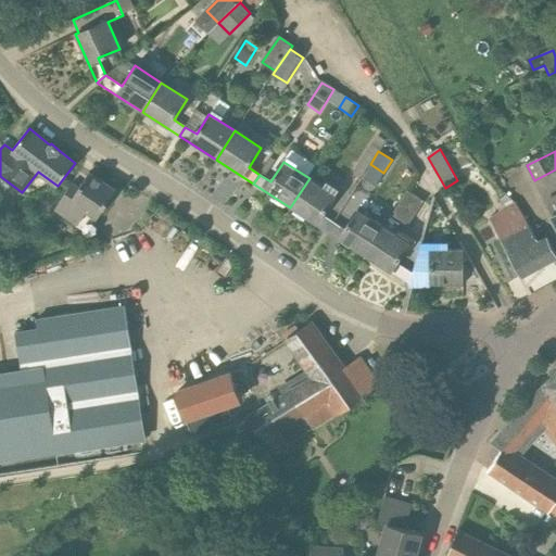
[(115,190),(89,173),(79,188),(72,182),(55,207),(79,223),(87,211),(98,217),(115,190)]
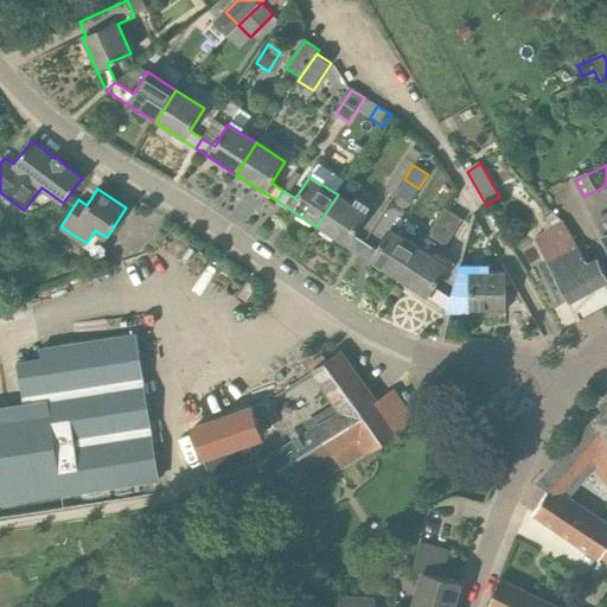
[(366,213),(338,195),(317,227),(358,253),(364,243),(352,235),(366,213)]
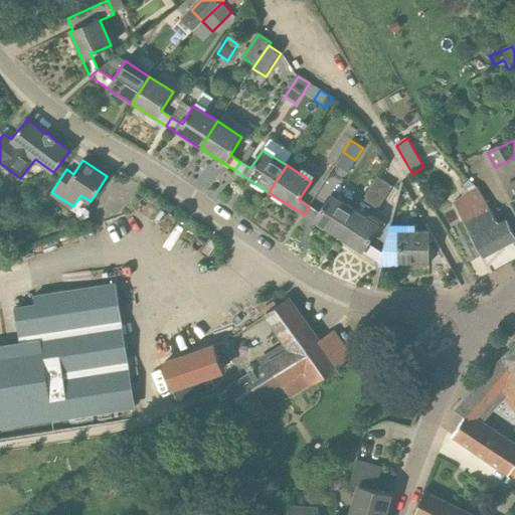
[(377,210),(392,186),(376,176),(361,200),(377,210)]
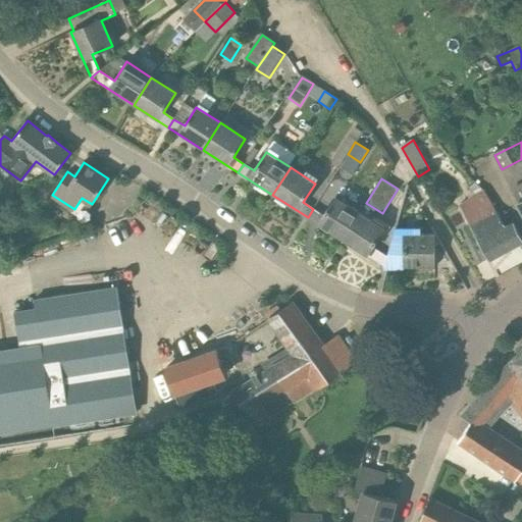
[(506,227),(484,190),(472,179),(466,183),(474,195),(459,204),(489,259),(521,241),(521,237),(514,222),(506,227)]
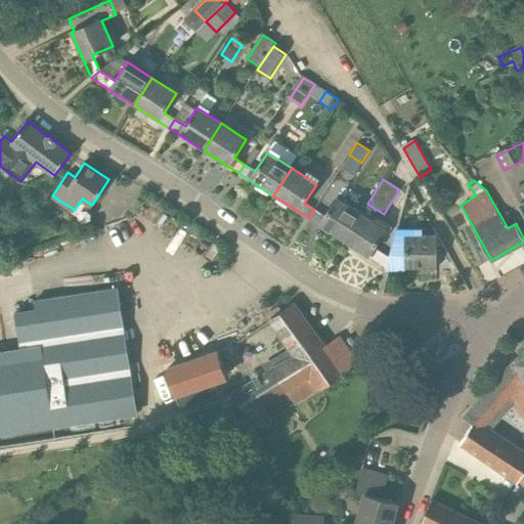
[(523,183),(514,188),(520,202),(523,210),(523,183)]
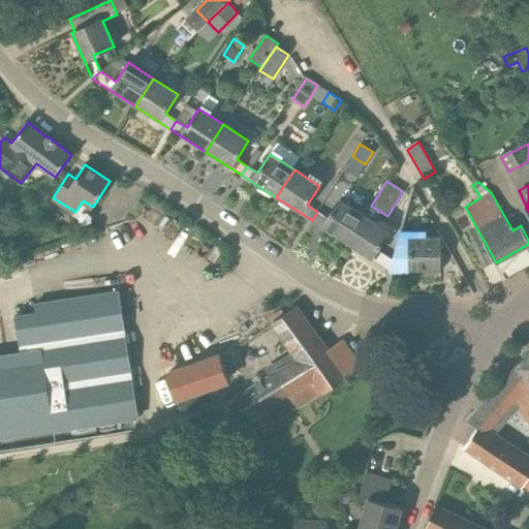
[(340,199),(328,218),(317,212),(312,220),(347,243),(365,216),(340,199)]
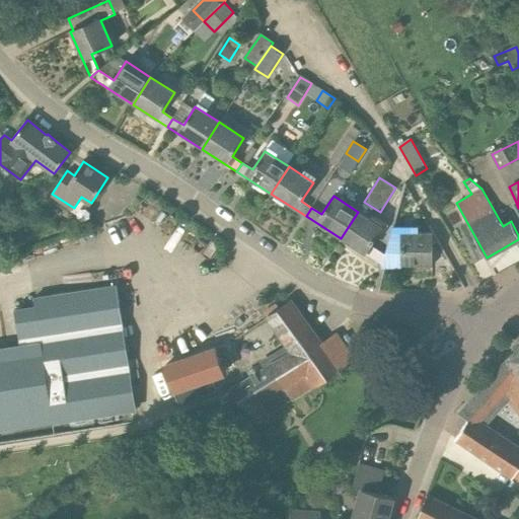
[(384,255),(370,246),(382,227),(358,212),(341,238),(381,266),(384,255)]
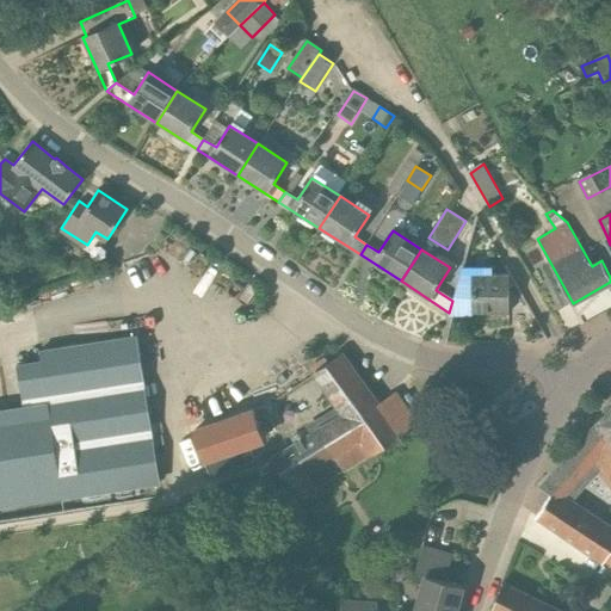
[(473,277),(458,278),(452,301),(449,313),(510,310),(510,309),(518,308),(518,292),(508,292),(507,271),(473,272),(473,277)]
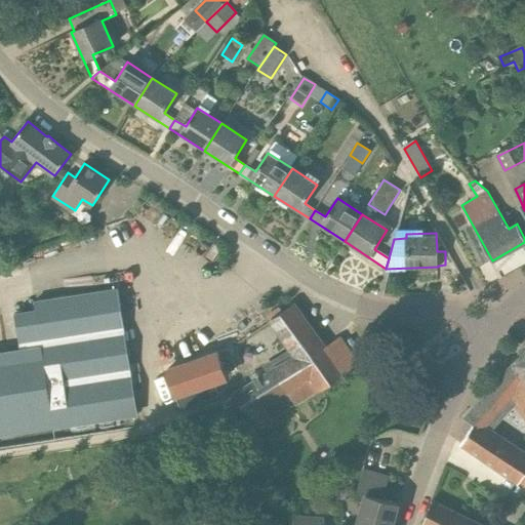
[(19,348),(19,350),(0,353),(0,433),(54,425),(54,428),(137,418),(117,286),(33,299),(35,308),(13,310),(19,348)]
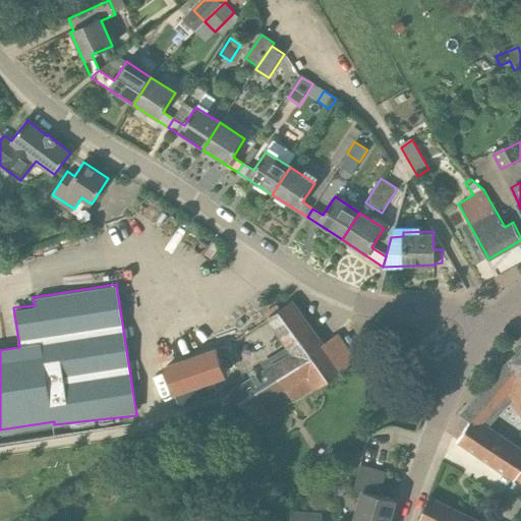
[(263,404),(285,390),(309,374),(317,387),(355,362),(338,336),(323,347),(292,302),(270,317),(294,353),(236,389),(234,390),(248,413),(263,404)]
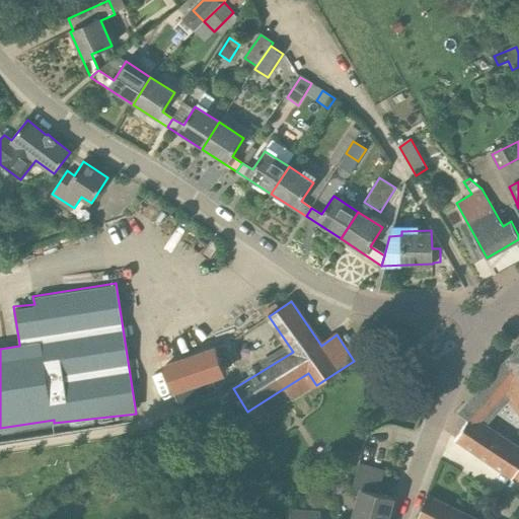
[(434,355),(443,348),(443,346),(438,339),(435,338),(427,344),(427,352),(434,355)]
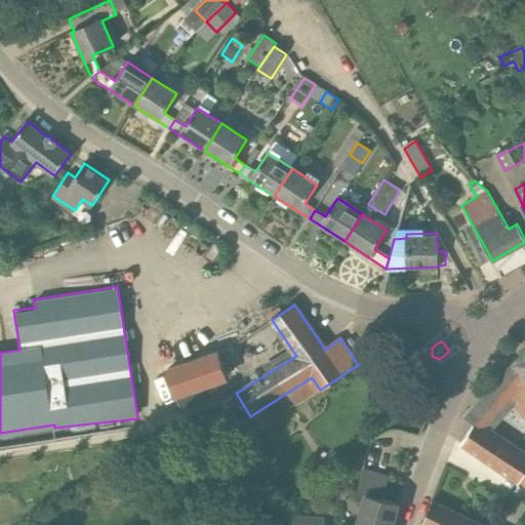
[(232,374),(224,348),(171,364),(183,403),(224,391),(219,377),(232,374)]
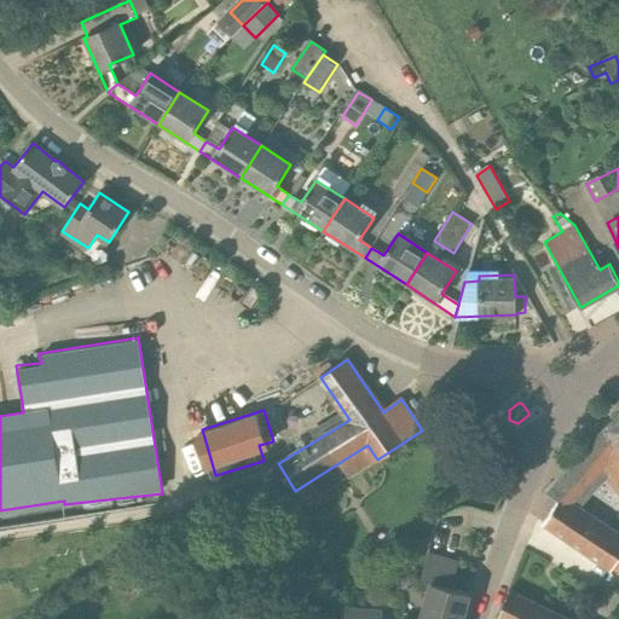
[(618,414),(596,439),(618,462),(618,414)]
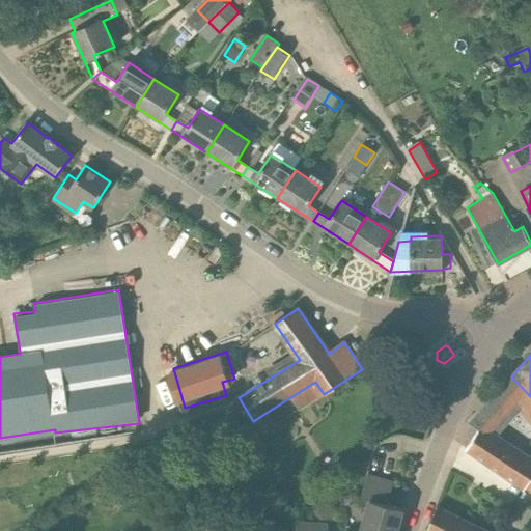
[(530,396),(511,376),(486,404),(501,418),(514,403),(530,423),(530,396)]
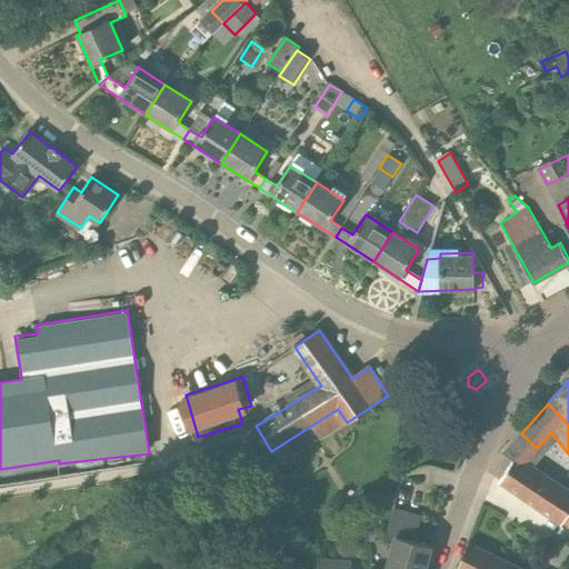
[(347,422),(338,409),(311,426),(320,440),(347,422)]
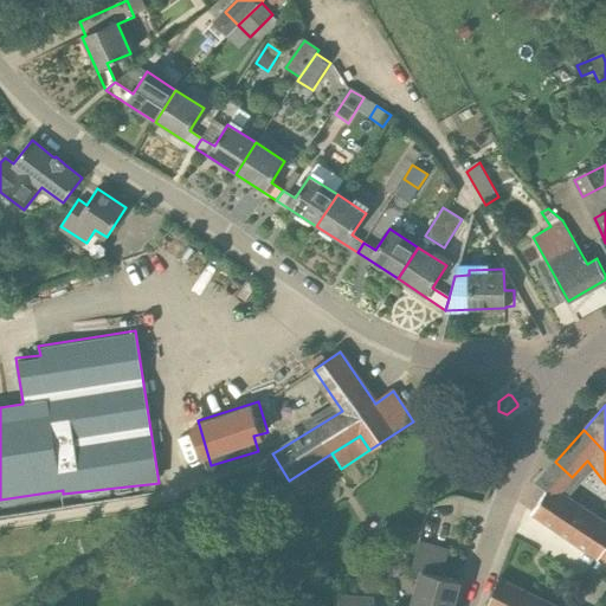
[(605,558),(605,524),(548,488),(532,513),(598,556),(600,554),(605,558)]
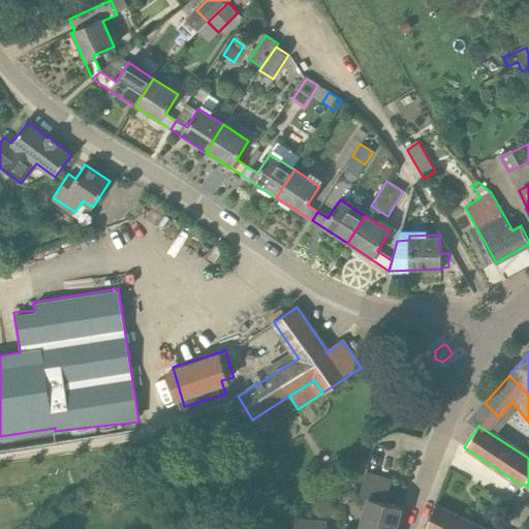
[(395,528),(401,506),(386,502),(392,480),(366,473),(359,497),(366,499),(360,522),(356,528),(395,528)]
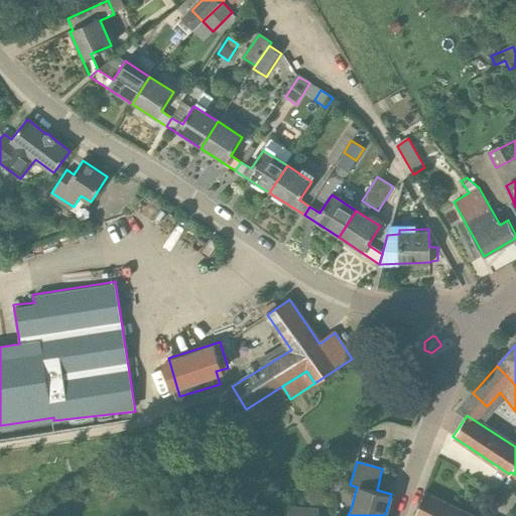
[(469,515),(423,494),(414,515),(469,515)]
